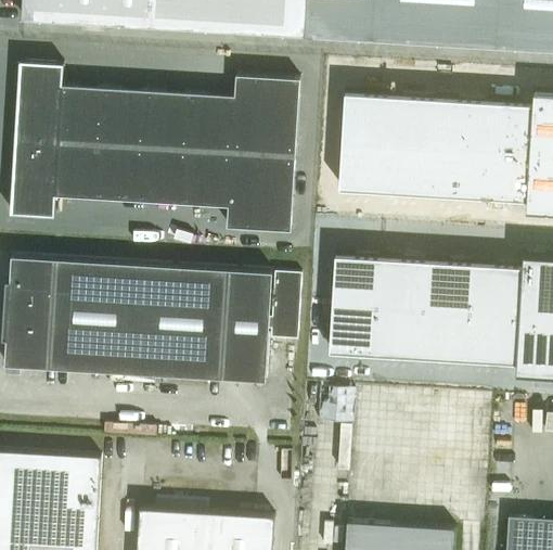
[(552,0),(21,0),(20,20),(552,51),(552,0)]
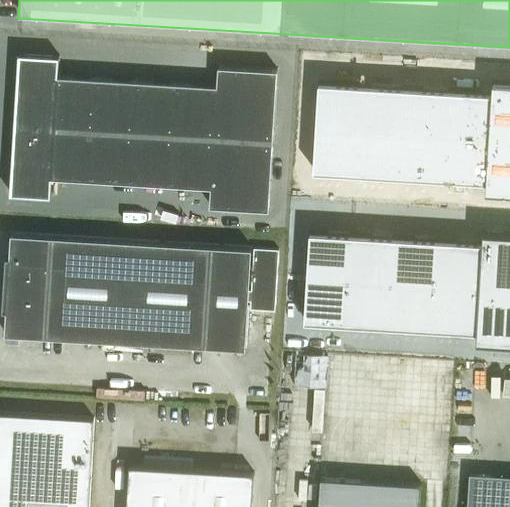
[(17,57),(15,92),(55,95),(56,79),(57,60),(17,57)]
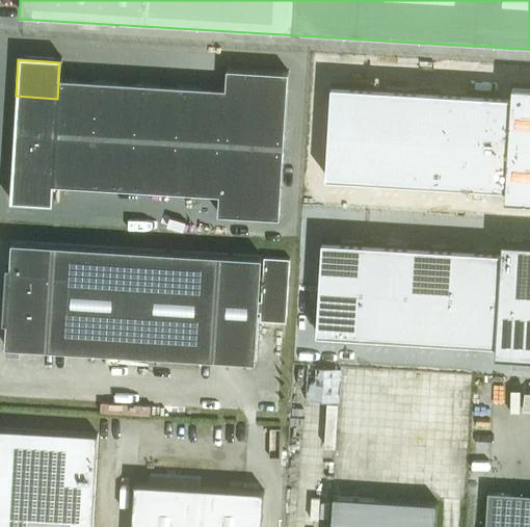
[(224,93),(221,145),(282,149),(287,76),(226,72),(224,93)]
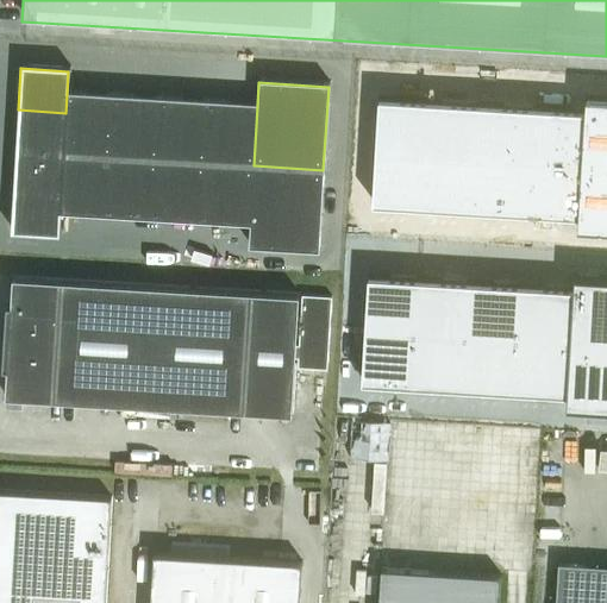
[(66,113),(63,154),(111,157),(114,96),(67,94),(66,113)]
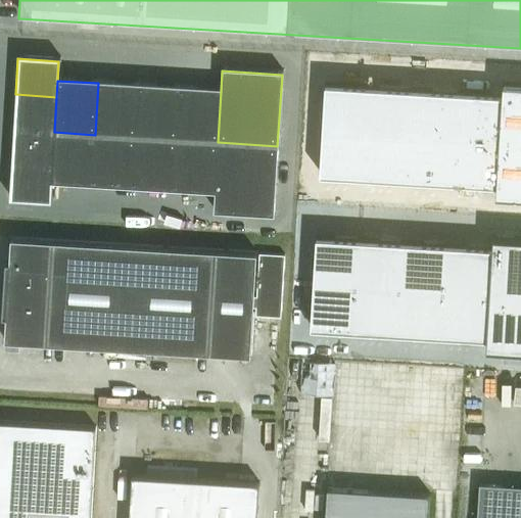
[(98,83),(95,135),(136,137),(139,86),(98,83)]
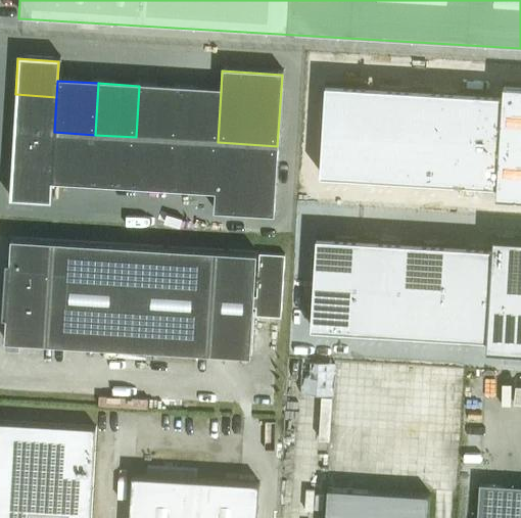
[(139,86),(136,137),(177,140),(180,88),(139,86)]
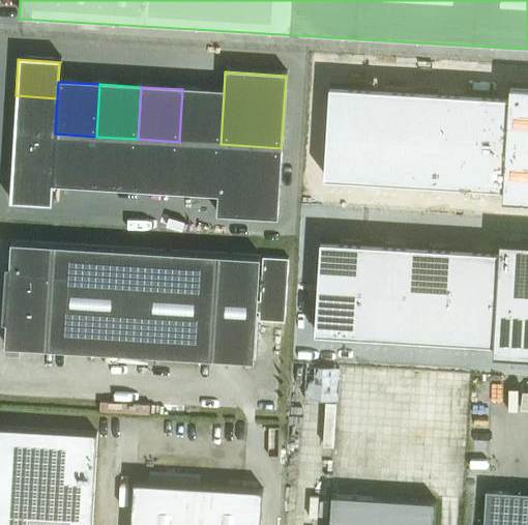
[(182,89),(179,142),(221,144),(224,92),(182,89)]
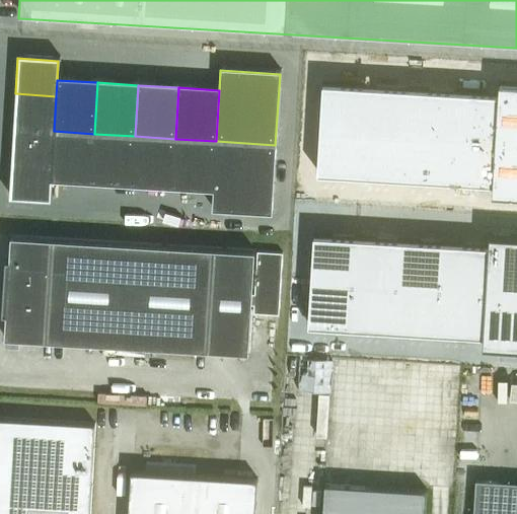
[(321,87),(319,133),(407,138),(409,92),(321,87)]
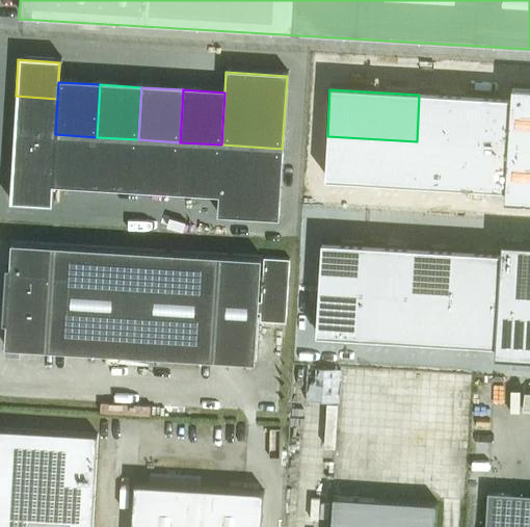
[(419,95),(417,141),(529,148),(529,90),(510,89),(509,100),(419,95)]
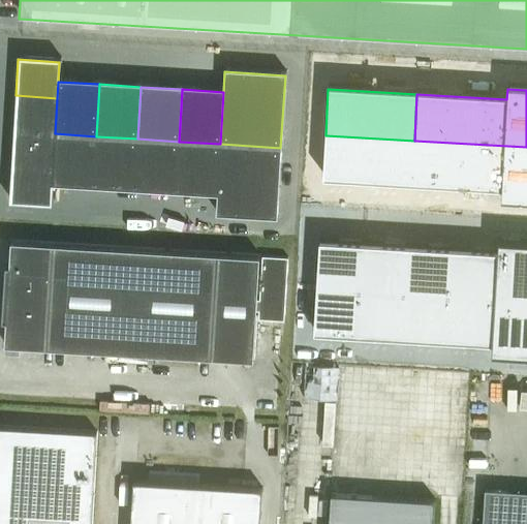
[(16,95),(13,131),(55,133),(57,98),(16,95)]
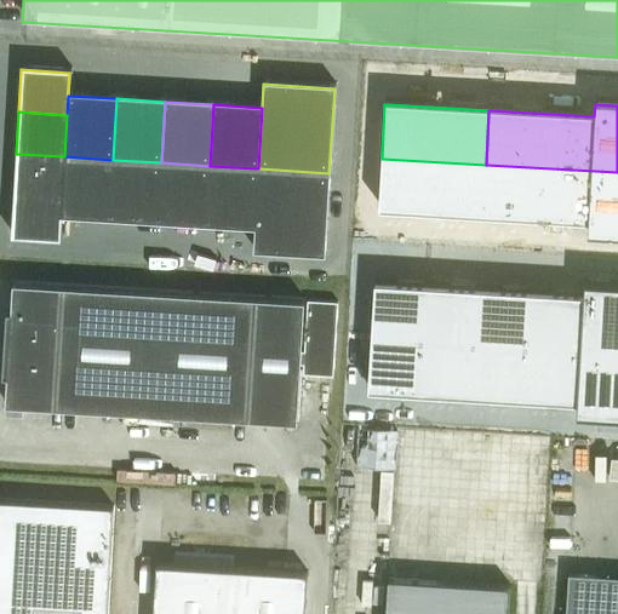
[(16,154),(13,195),(62,199),(64,156),(16,154)]
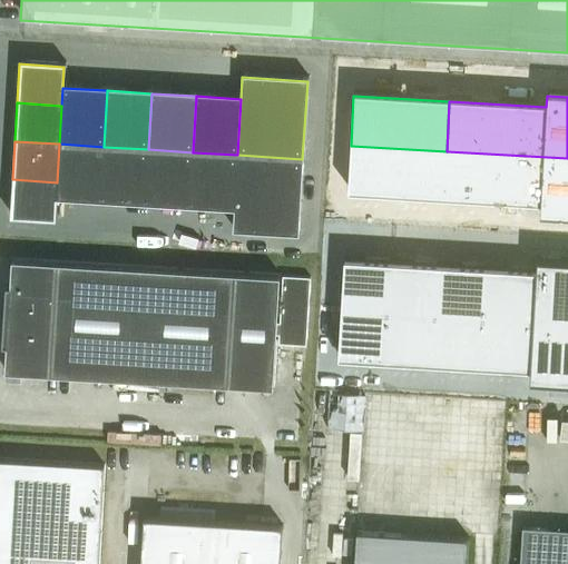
[(57,182),(56,200),(100,204),(104,147),(59,144),(57,182)]
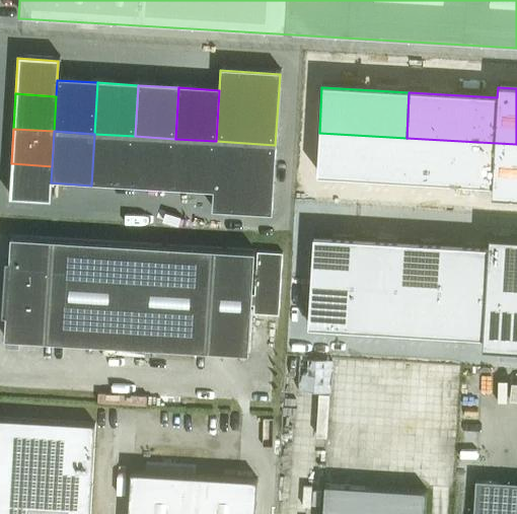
[(319,133),(316,177),(403,182),(407,138),(319,133)]
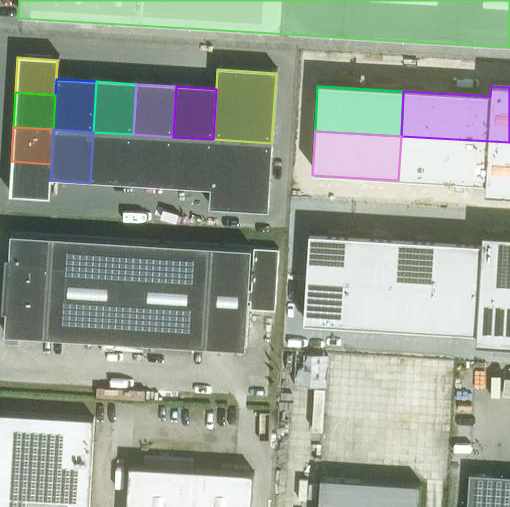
[(93,132),(90,183),(130,185),(133,134),(93,132)]
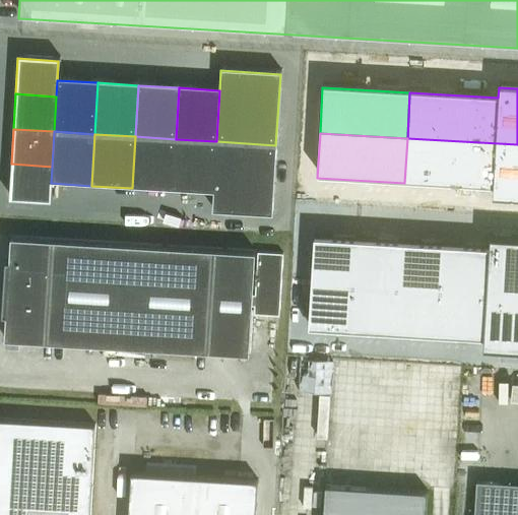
[(135,136),(132,188),(173,191),(176,139),(135,136)]
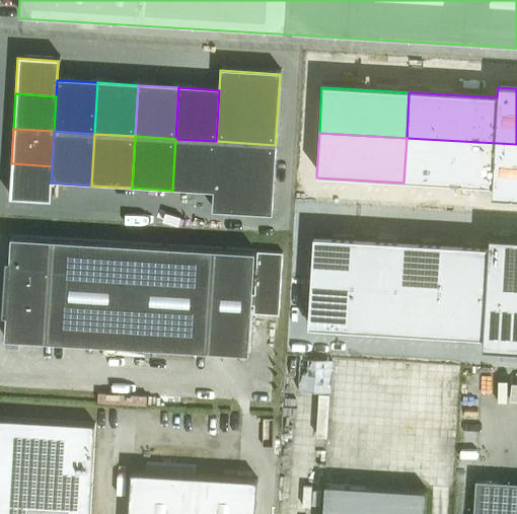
[(516,144),(407,138),(403,182),(492,188),(491,199),(516,200),(516,144)]
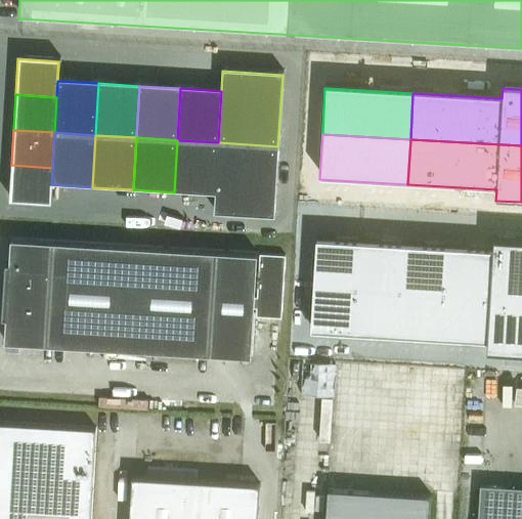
[(177,140),(174,192),(215,195),(218,142),(177,140)]
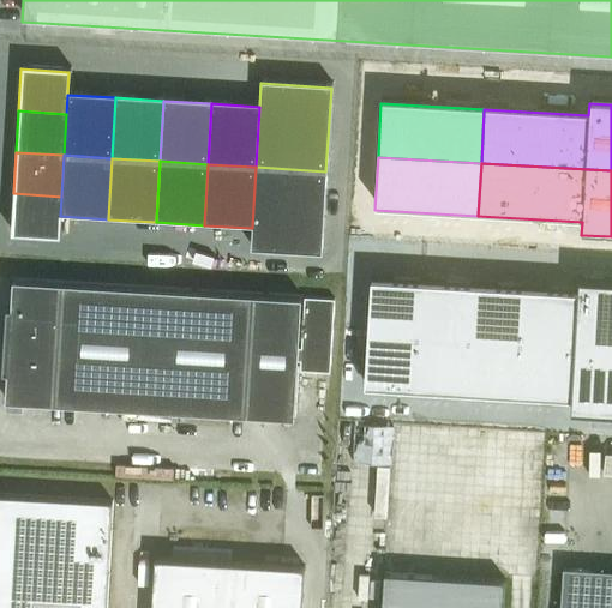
[(252,228),(250,251),(321,256),(325,172),(256,167),(252,228)]
